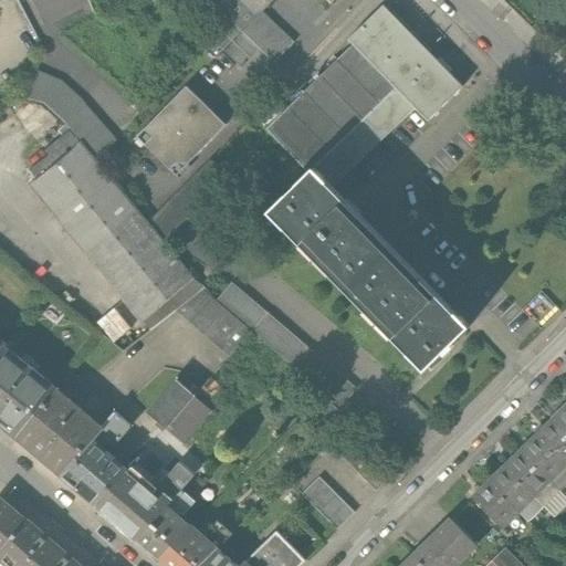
[(210,0),(231,20),(260,48),(273,61),(293,42),(262,11),(272,0),(210,0)]
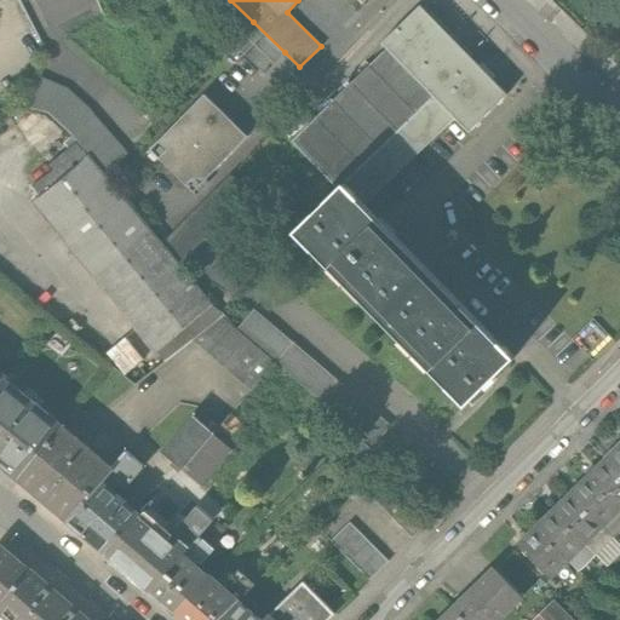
[(382,42),(388,47),(453,120),(468,133),(506,95),(495,84),(477,65),(426,13),(419,6),(382,42)]
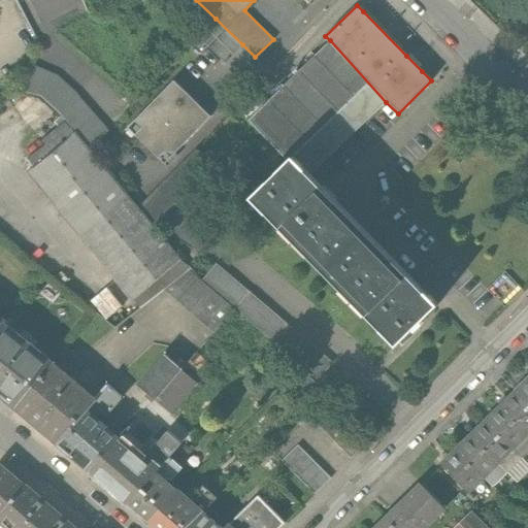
[(527,14),(516,28),(527,40),(527,14)]
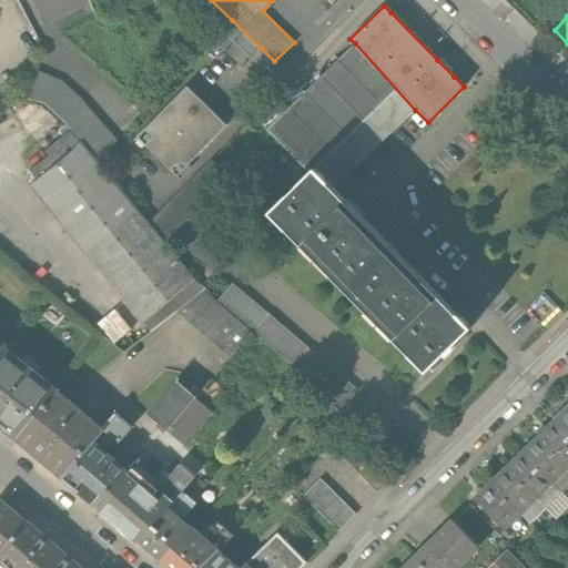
[(242,68),(261,48),(232,20),(213,39),(242,68)]
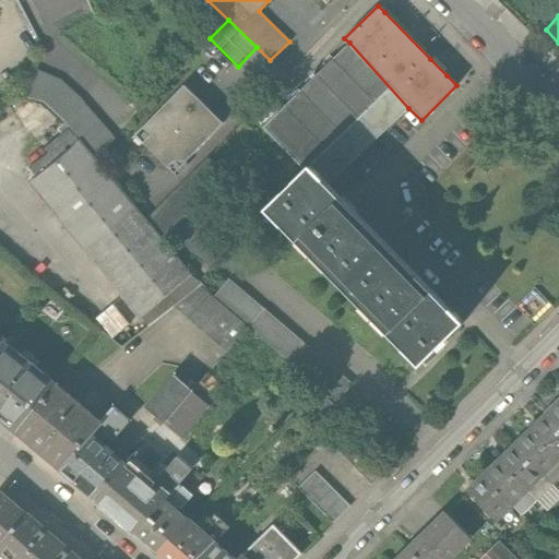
[(328,187),(408,108),(349,43),(283,107),(271,94),(250,115),(306,171),(310,168),(328,187)]
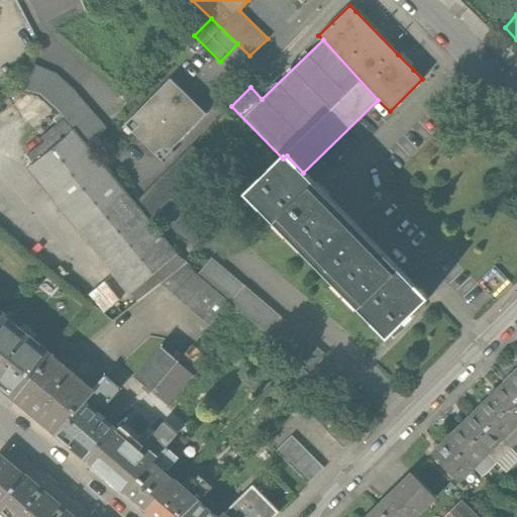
[(53,73),(28,62),(17,87),(37,93),(56,110),(63,117),(71,128),(86,145),(104,126),(74,91),(53,73)]
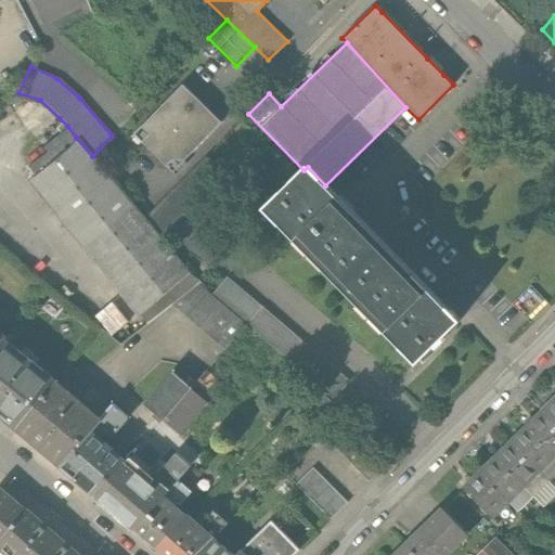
[(150,133),(142,141),(165,163),(171,157),(183,158),(219,120),(181,84),(141,125),(150,133)]
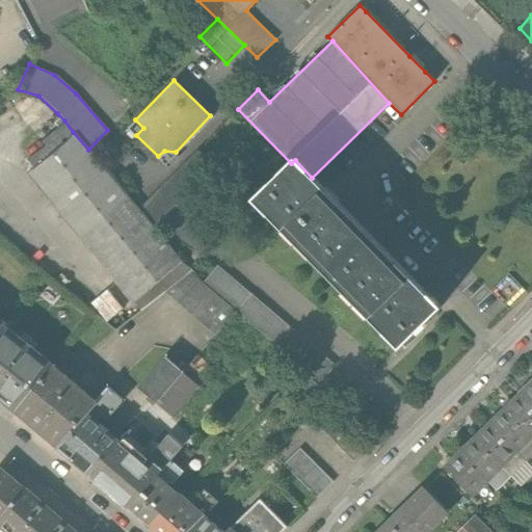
[(26,159),(31,166),(73,132),(64,121),(41,140),(45,143),(26,159)]
